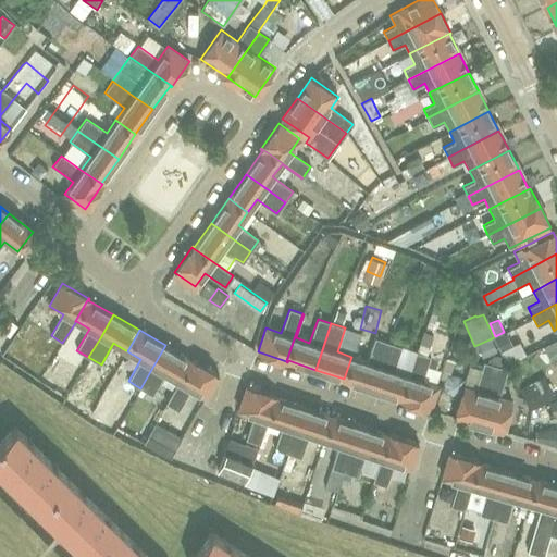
[(420,343),(430,346),(434,334),(424,331),(420,343)]
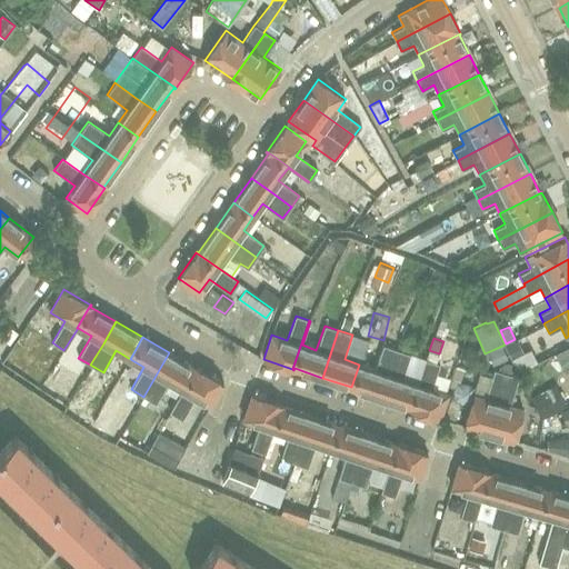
[(375,369),(359,365),(351,387),(381,397),(389,373),(397,350),(382,346),(381,349),(375,369)]
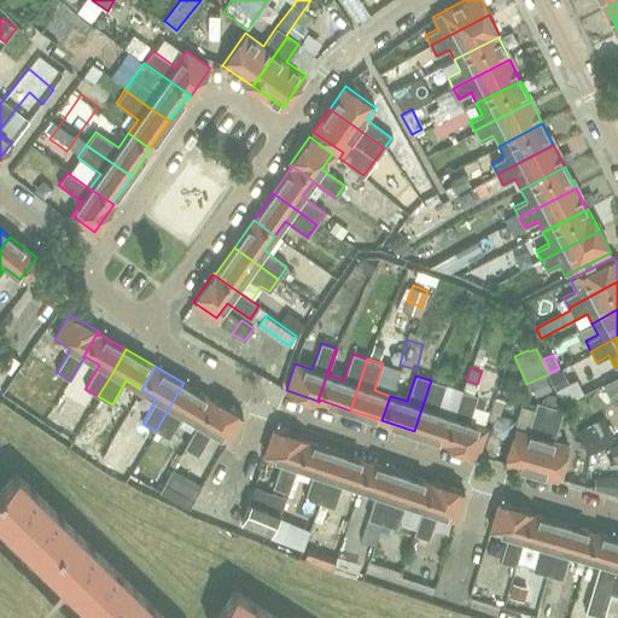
[(431,380),(423,406),(414,431),(444,442),(444,443),(445,444),(464,390),(462,390),(453,417),(437,412),(445,385),(431,380)]
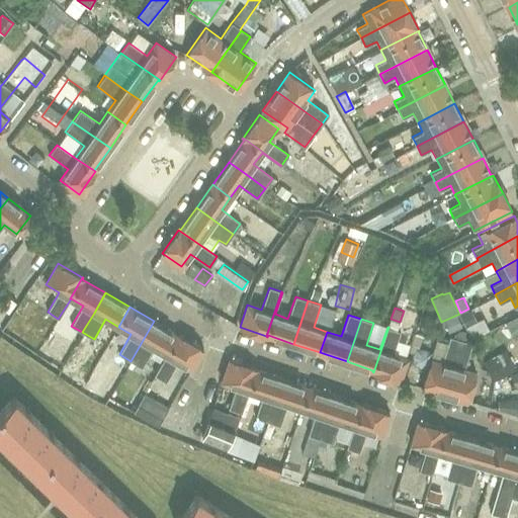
[(154,321),(131,361),(142,367),(154,348),(166,354),(167,355),(179,334),(178,334),(177,335),(154,321)]
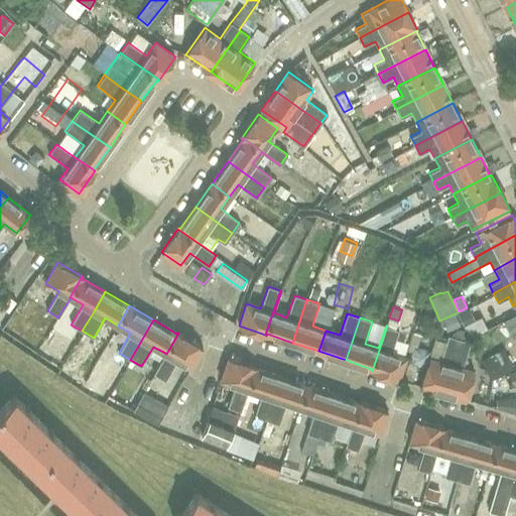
[(399,330),(387,326),(372,371),(398,379),(405,357),(391,352),(399,330)]
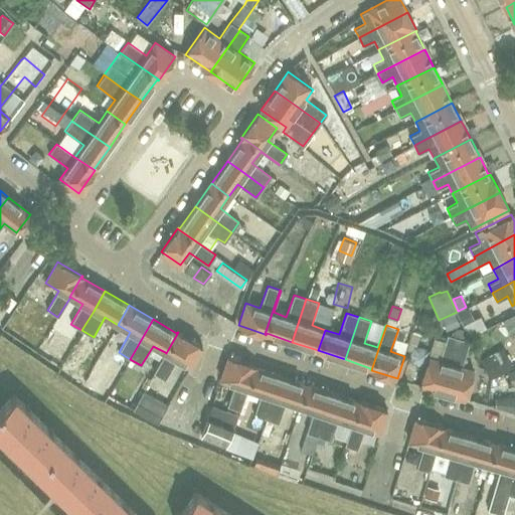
[(153,373),(154,373),(164,379),(176,359),(190,367),(202,346),(178,332),(166,353),(165,352),(153,373)]
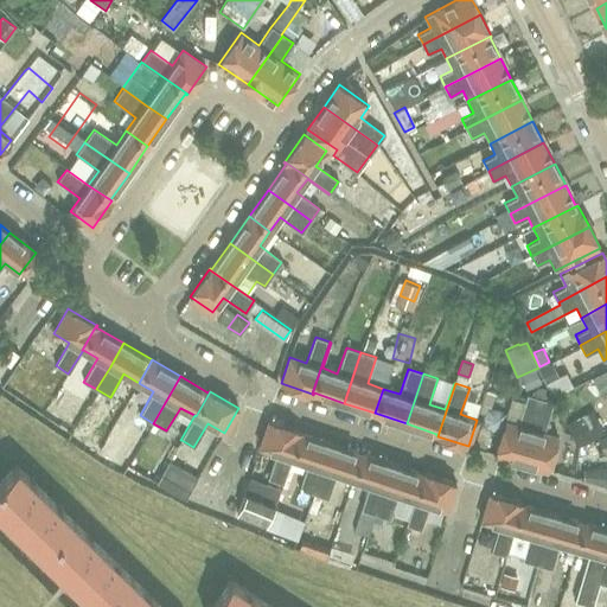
[(505,421),(496,455),(522,462),(531,428),(540,398),(531,396),(526,395),(524,402),(512,398),(505,421)]
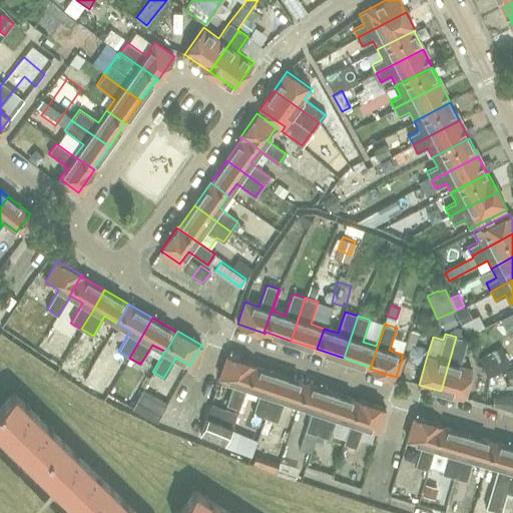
[(456,337),(449,362),(441,391),(463,397),(471,368),(460,365),(467,340),(456,337)]
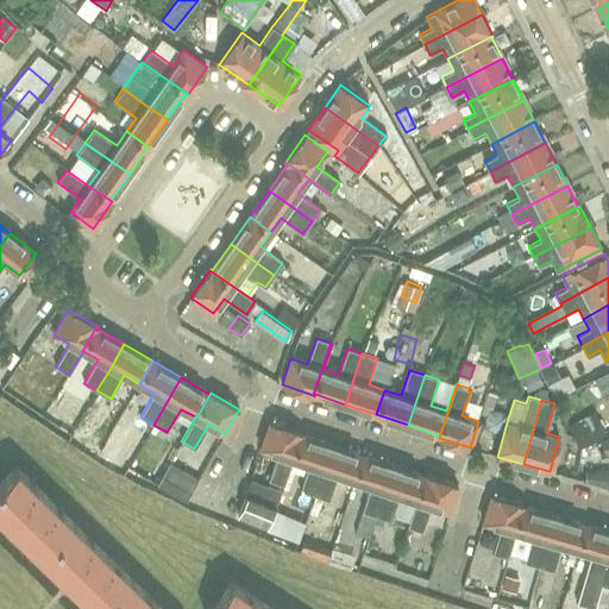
[(262,449),(277,454),(269,479),(283,485),(293,459),(301,432),(270,422),(262,449)]
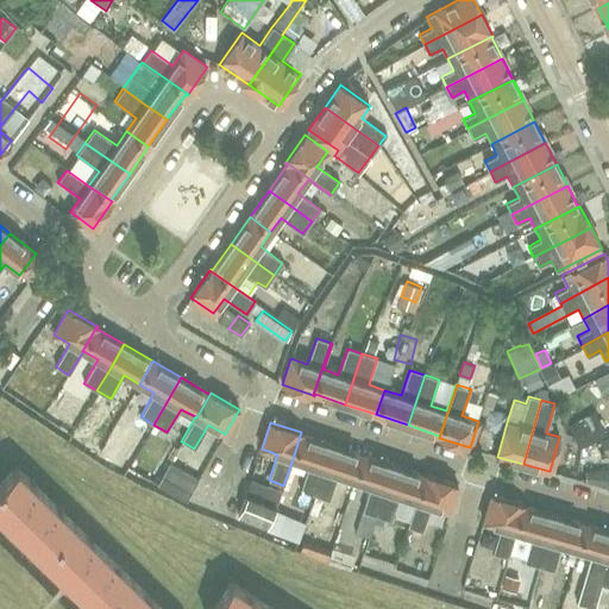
[(302,432),(301,432),(293,459),(308,465),(300,490),(315,496),(332,445),(301,434),(302,432)]
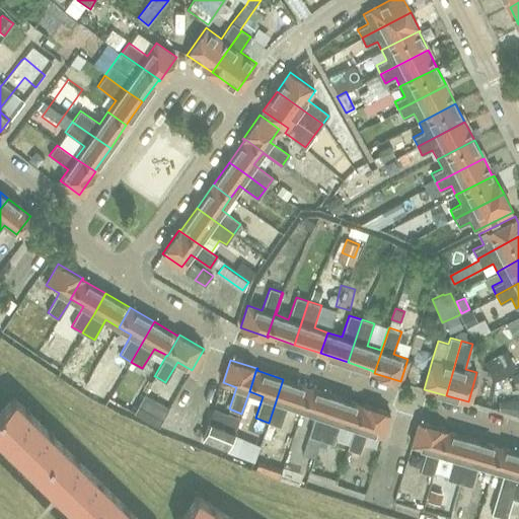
[(280,426),(288,404),(302,409),(309,387),(283,379),(269,423),(280,426)]
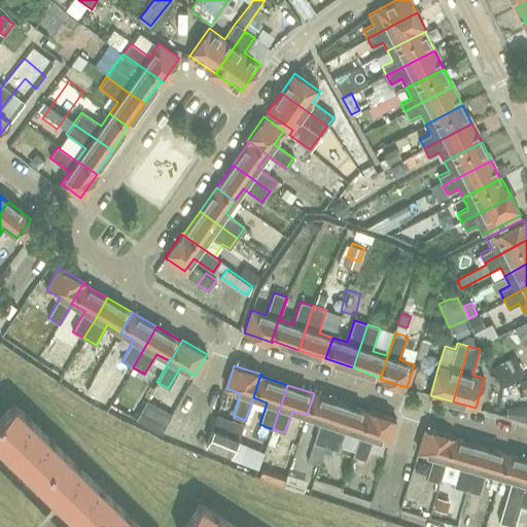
[(314,393),(307,415),(321,420),(313,443),(306,463),(320,467),(326,447),(342,402),(314,393)]
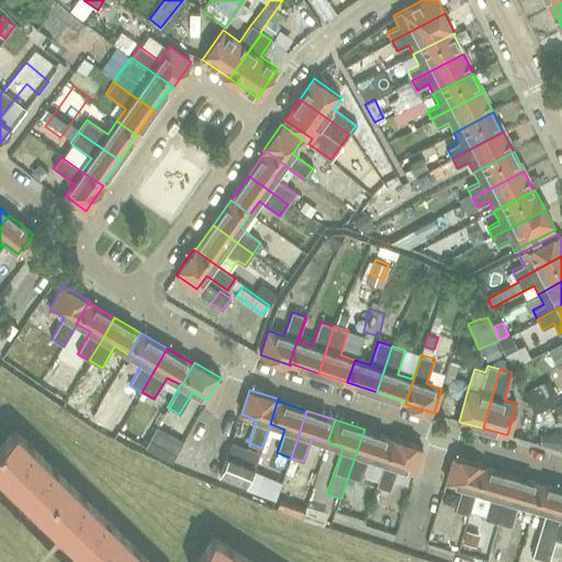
[(172,463),(183,444),(157,428),(146,448),(172,463)]
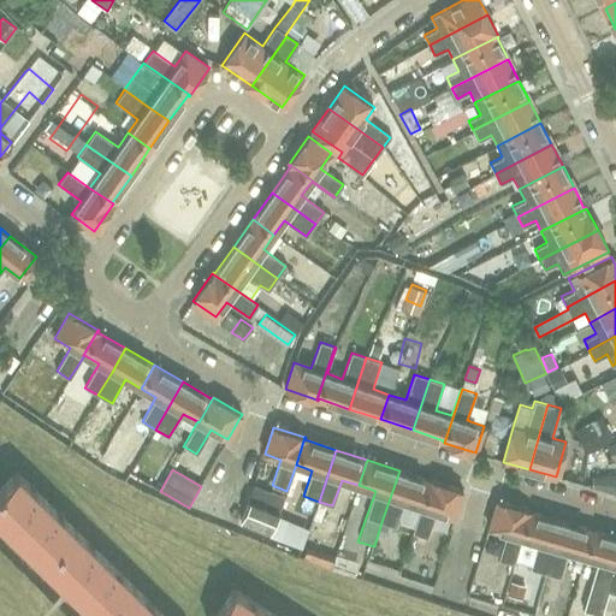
[(430,480),(400,471),(381,522),(396,527),(404,501),(420,505),(412,532),(414,533),(431,479),(430,480)]
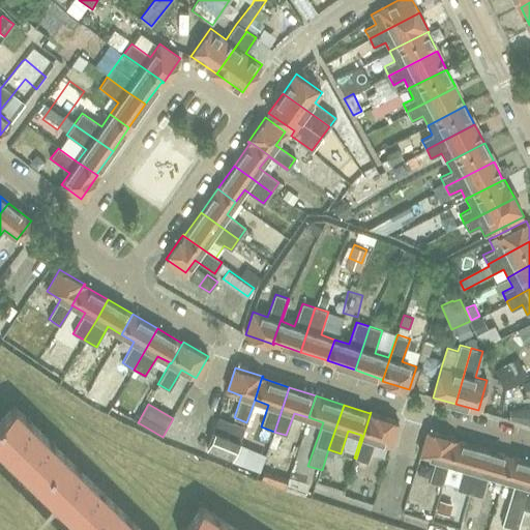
[(0,420),(0,446),(37,483),(65,455),(15,406),(0,420)]
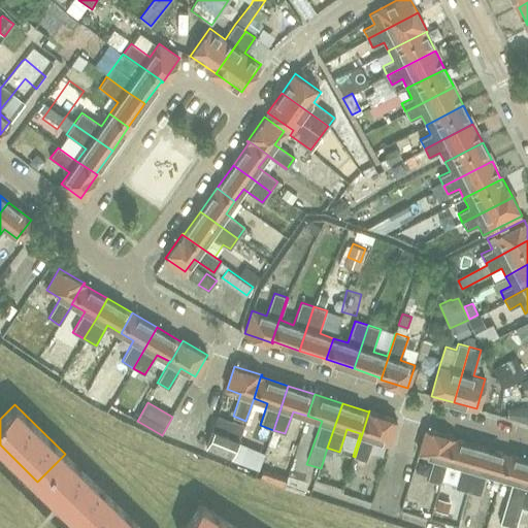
[(527,409),(519,410),(503,410),(503,417),(527,423),(527,409)]
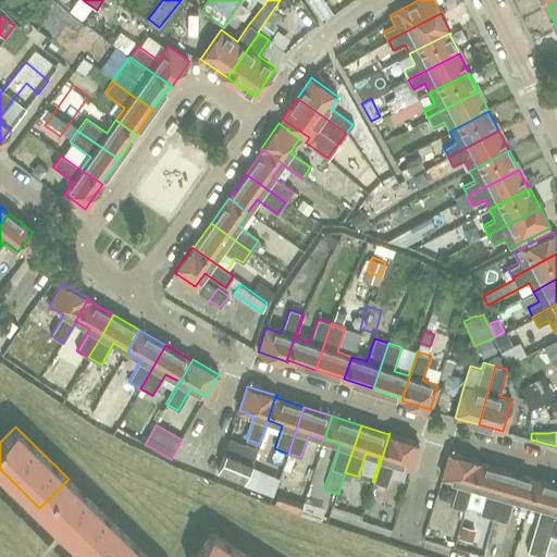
[(386,485),(394,461),(410,467),(419,443),(390,433),(374,482),(386,485)]
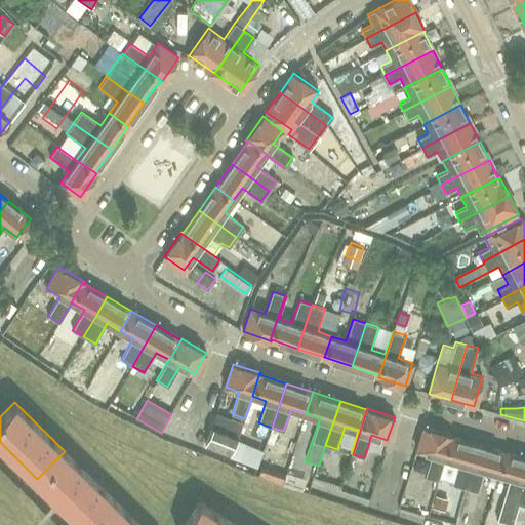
[(205,445),(231,455),(233,455),(238,438),(226,432),(212,427),(205,445)]
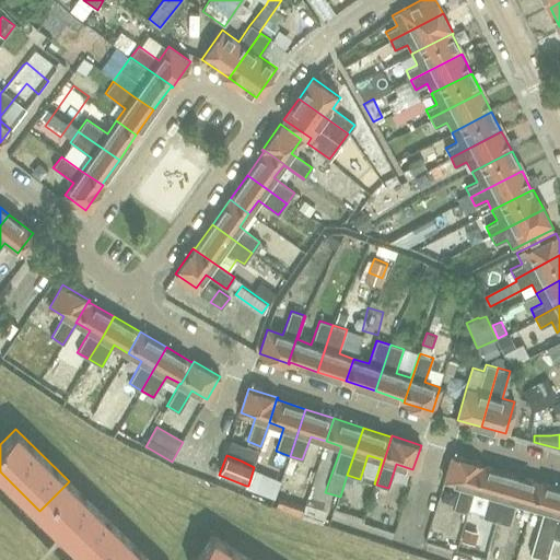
[(466,513),(474,488),(475,488),(481,464),(452,455),(445,480),(457,483),(450,508),(466,513)]
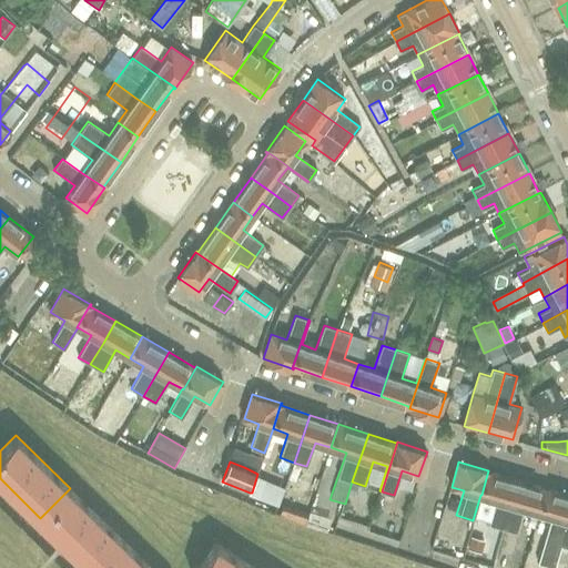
[(314,485),(317,472),(302,467),(296,487),(306,490),(307,483),(314,485)]
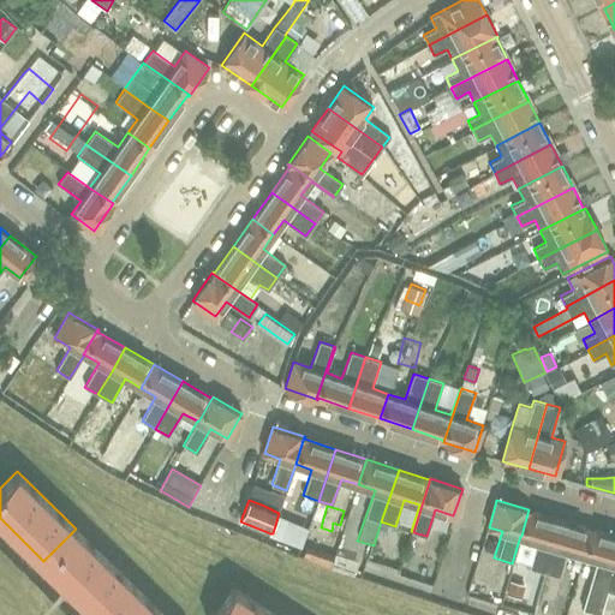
[(530,509),(529,509),(521,536),(538,541),(530,568),(545,573),(560,520),(529,511),(530,509)]
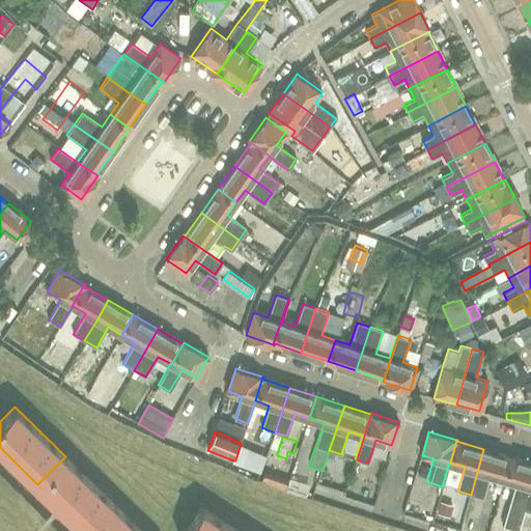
[(482,498),(490,474),(505,479),(511,457),(483,449),(471,495),(482,498)]
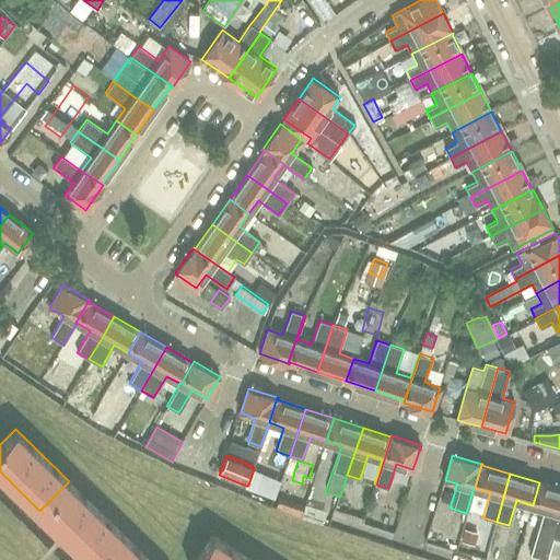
[(95,559),(121,533),(69,481),(39,511),(90,559),(95,559)]
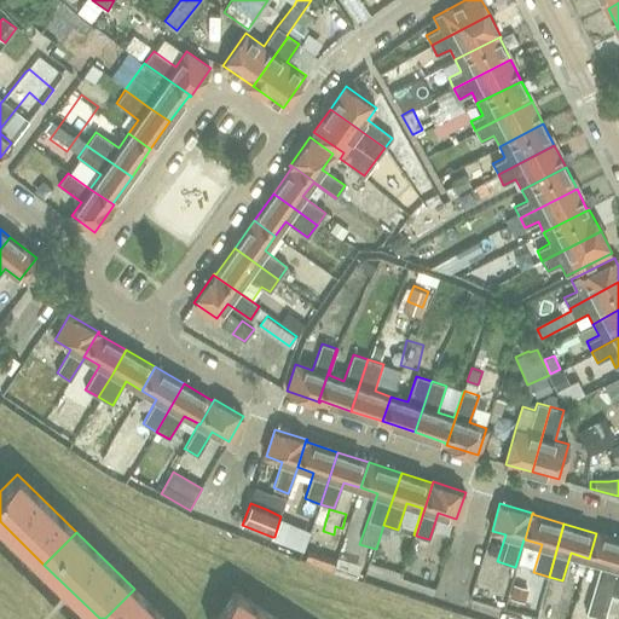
[(618,573),(618,539),(596,533),(589,559),(602,562),(586,614),(602,618),(605,618),(612,595),(613,595),(618,573)]
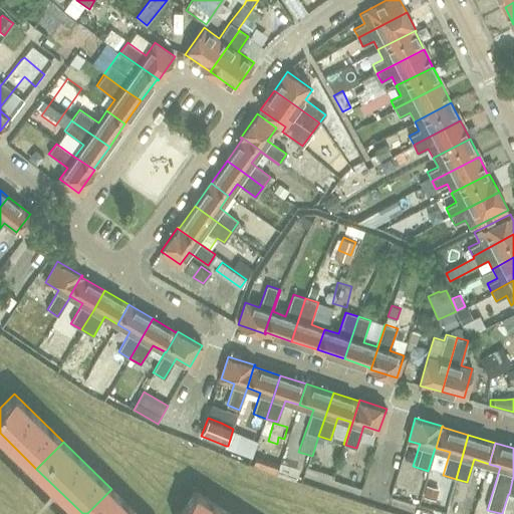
[(440,512),(453,511),(452,478),(439,478),(440,512)]
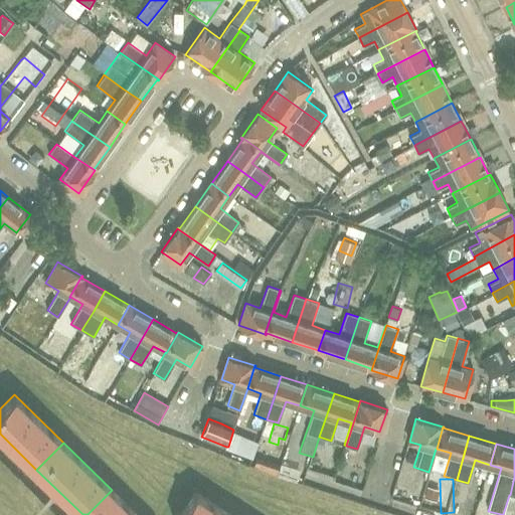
[(137,514),(112,490),(88,514),(137,514)]
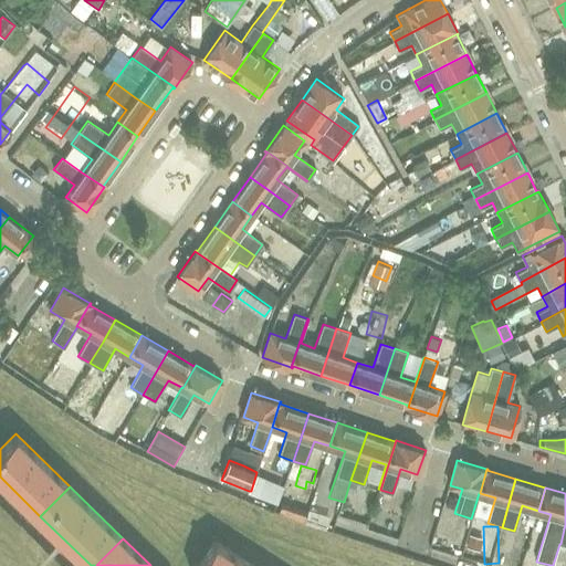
[(198,565),(252,565),(215,542),(198,565)]
